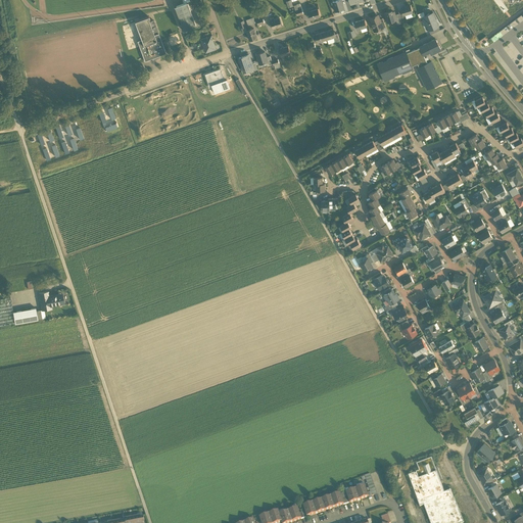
[(188,2),(197,26),(201,25),(196,11),(195,7),(202,4),(200,0),(190,0),(191,1),(188,2)]
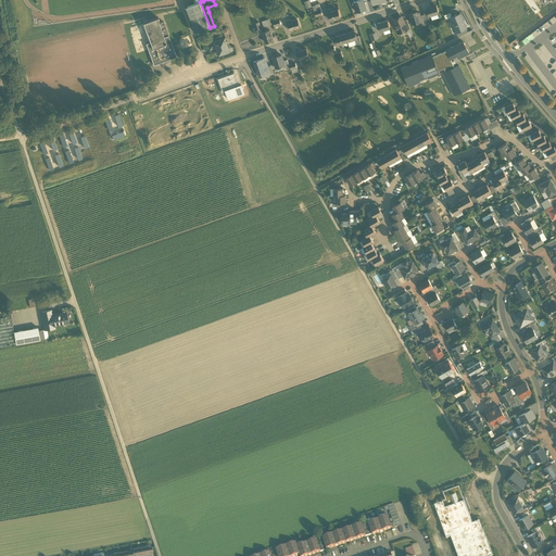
[(363,0),(358,0),(354,2),(356,12),(366,10),(363,0)]
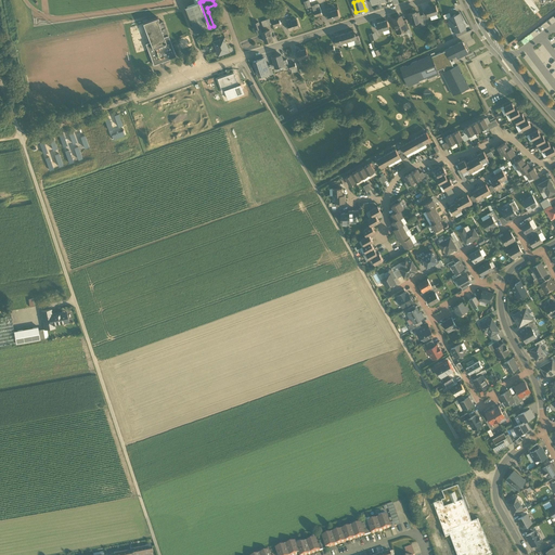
[(527,15),(515,0),(513,0),(503,8),(505,10),(502,12),(512,26),(517,23),(519,25),(527,18),(525,16),(527,15)]
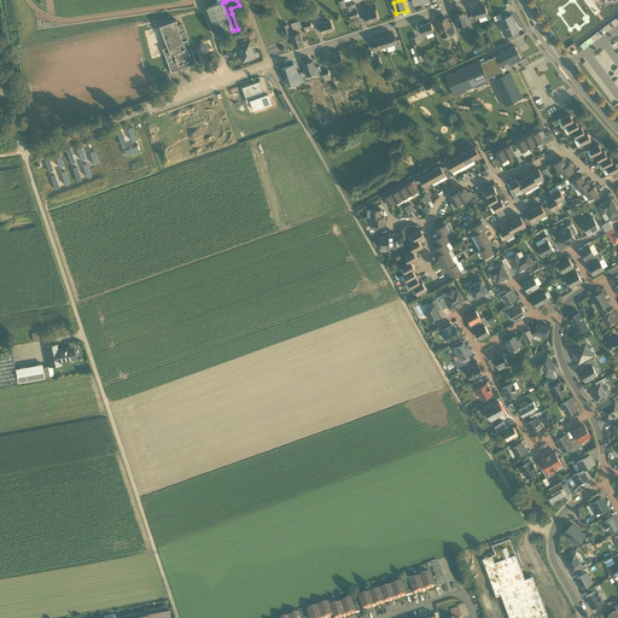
[(208,9),(217,36),(233,30),(222,3),(208,9)]
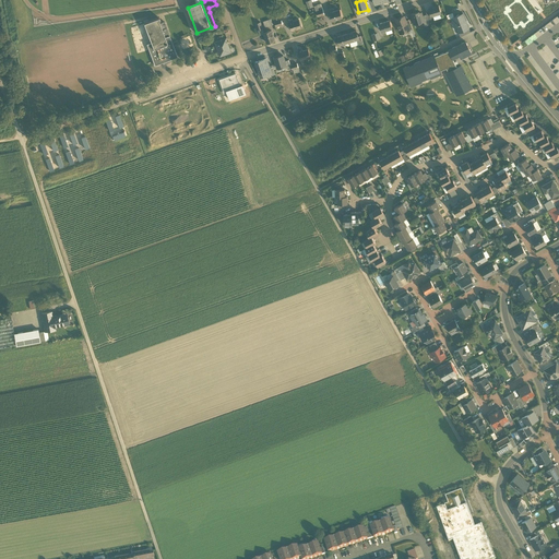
[(312,7),(314,14),(317,13),(316,12),(319,11),(318,8),(322,7),(321,3),(312,7)]
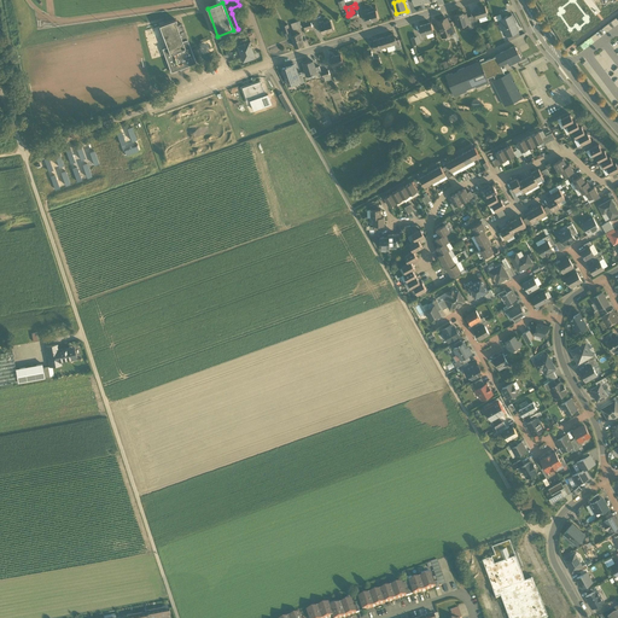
[(485,6),(474,9),(474,11),(477,18),(488,15),(485,6)]
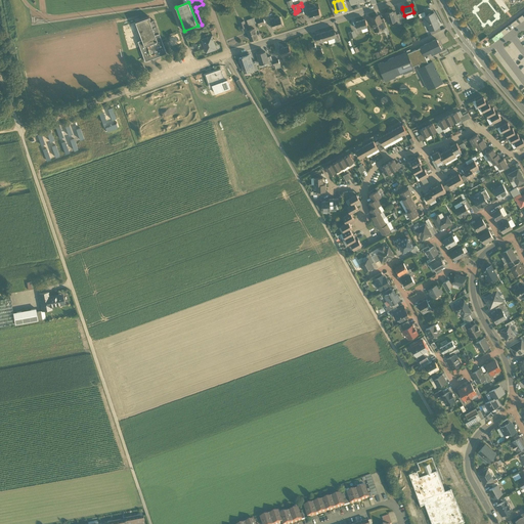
[(304,13),(302,6),(298,7),(299,10),(296,11),(297,12),(295,13),(296,16),(304,13)]
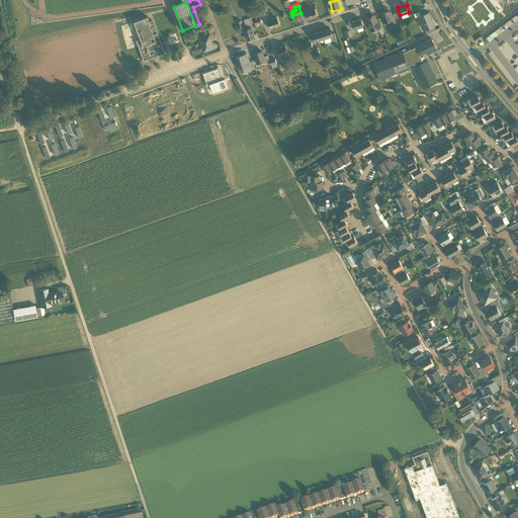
[(307,17),(308,19),(317,16),(315,9),(306,11),(307,15),(305,15),(306,17),(307,17)]
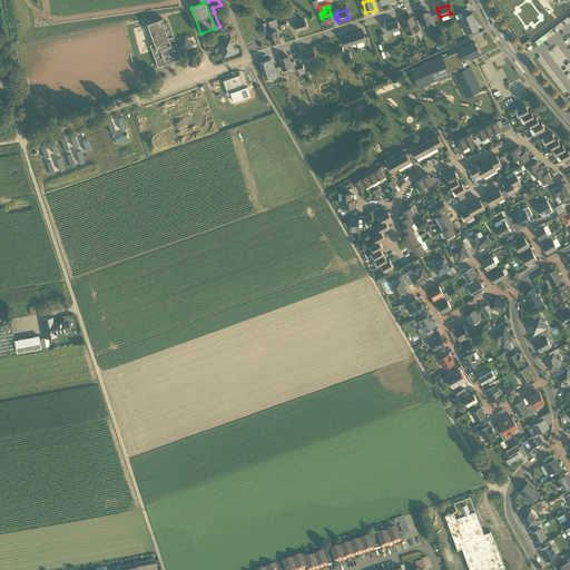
[(420,15),(422,22),(425,21),(428,22),(432,21),(431,17),(430,12),(426,13),(425,12),(420,15)]
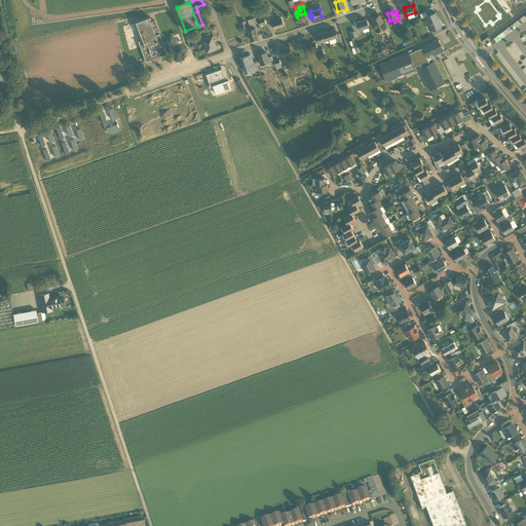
[(425,16),(430,31),(441,27),(436,12),(427,15),(425,16)]
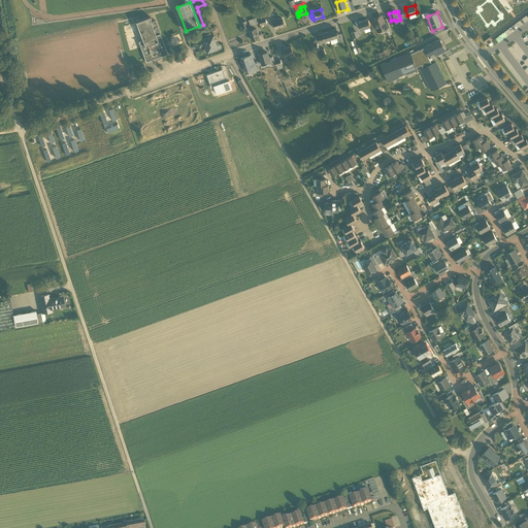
[(374,19),(380,32),(380,31),(386,28),(387,29),(387,28),(384,20),(382,15),(374,19)]
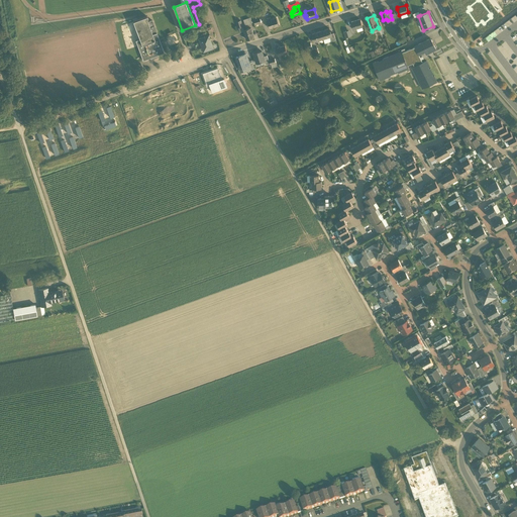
[(164,53),(157,33),(152,34),(147,22),(146,18),(147,18),(147,16),(146,17),(145,17),(133,21),(139,39),(135,40),(137,46),(137,47),(138,50),(139,49),(143,61),(149,58),(150,60),(158,57),(158,56),(164,53)]
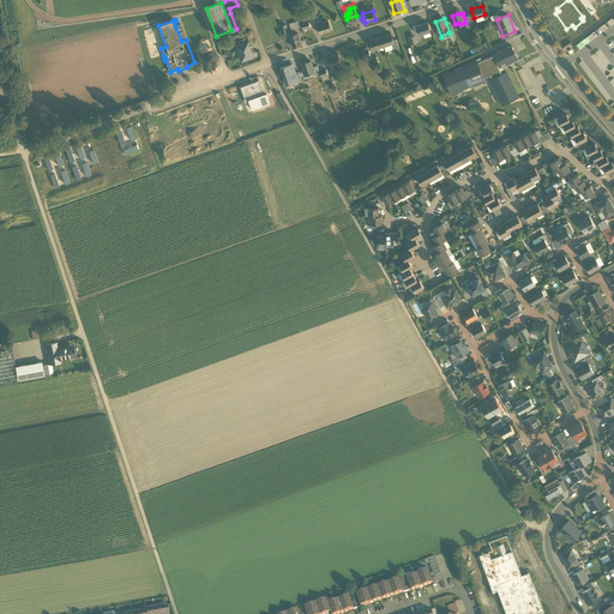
[(318,24),(320,32),(331,30),(329,22),(318,24)]
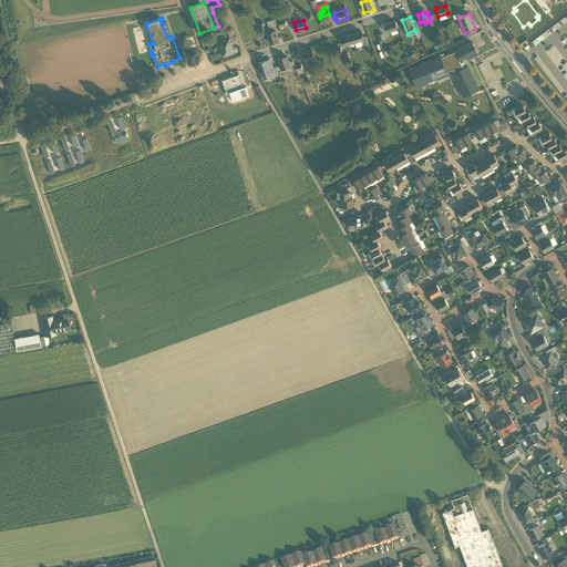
[(385,24),(388,32),(397,29),(394,21),(385,24)]
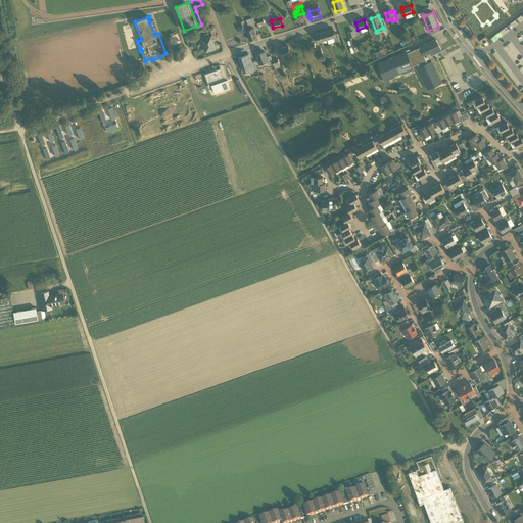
[(154,20),(149,22),(154,35),(158,34),(154,20)]
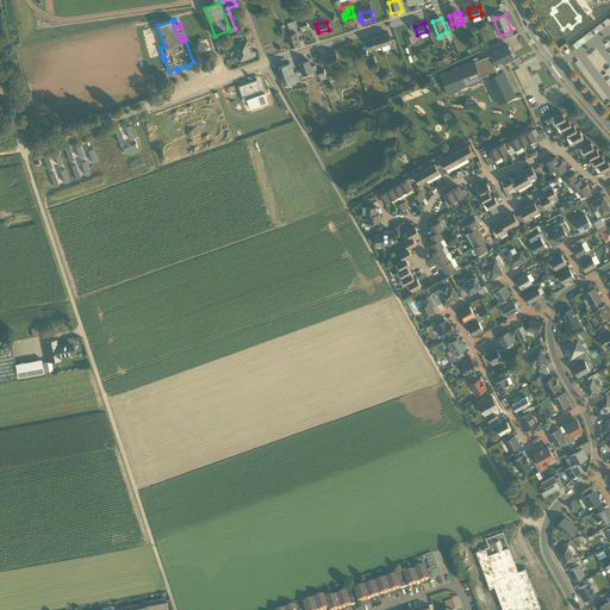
[(287,36),(291,47),(299,44),(297,33),(287,36)]
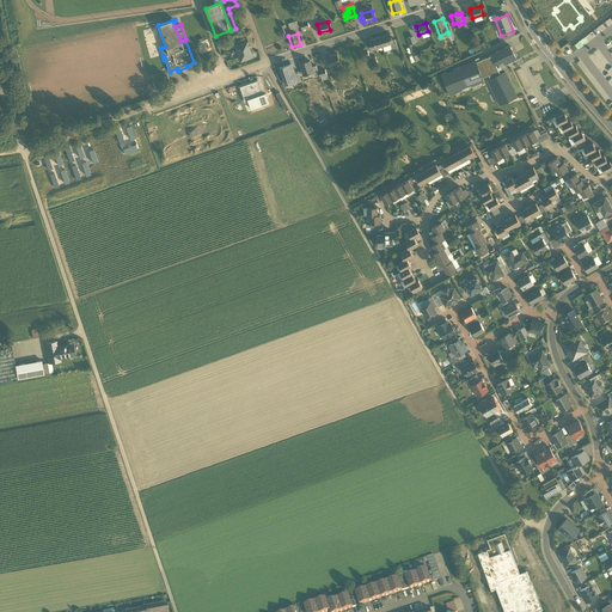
[(390,34),(380,37),(383,46),(391,43),(393,43),(392,40),(390,34)]
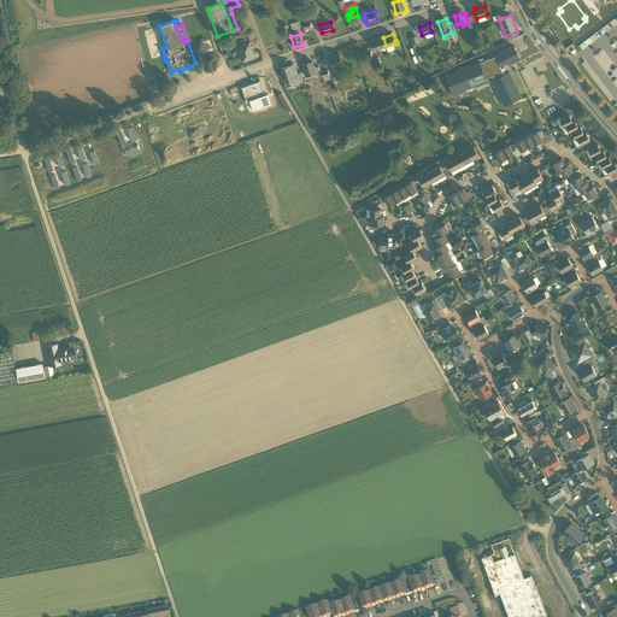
[(375,50),(386,46),(383,37),(372,41),(375,50)]
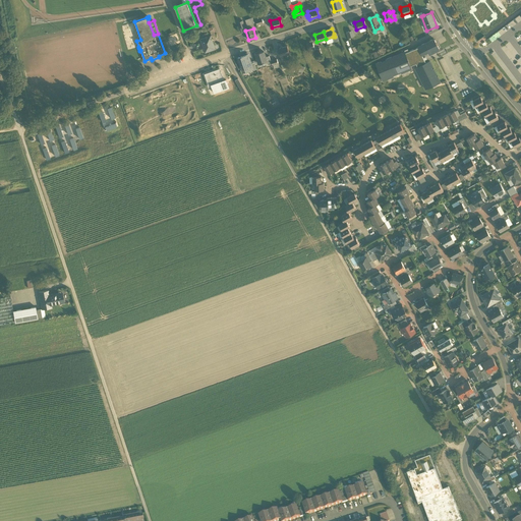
[(200,39),(206,52),(215,48),(211,36),(200,39)]
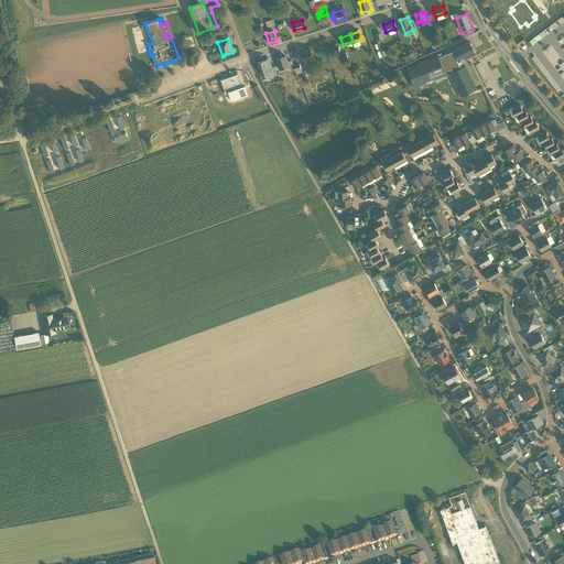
[(449,74),(462,97),(468,94),(467,93),(472,90),(472,91),(477,89),(474,83),(473,84),(472,82),(473,80),(469,75),(468,75),(467,73),(468,73),(465,66),(461,68),(459,65),(462,64),(461,62),(458,62),(457,60),(464,56),(465,60),(476,54),(470,42),(452,51),(453,52),(438,57),(438,55),(418,64),(419,65),(413,67),(412,66),(407,68),(410,76),(411,75),(412,79),(411,80),(414,87),(426,83),(425,82),(434,78),(434,79),(446,74),(445,72),(451,69),(452,73),(449,74)]
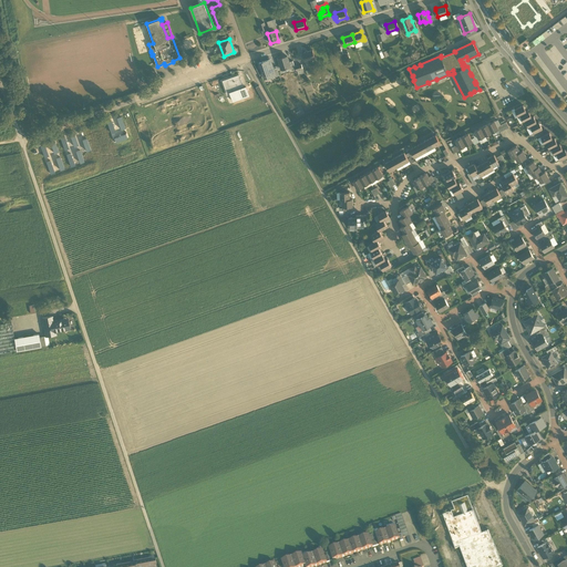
[(302,53),(305,61),(316,59),(312,50),(302,53)]
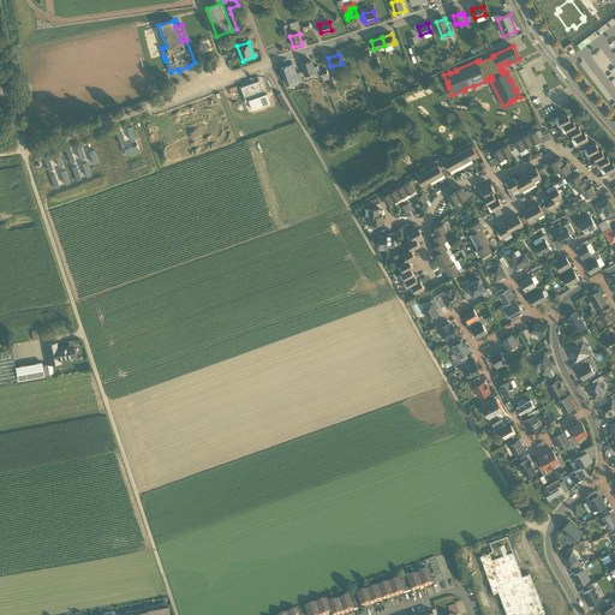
[(311,61),(302,64),(305,76),(315,72),(314,67),(311,61)]
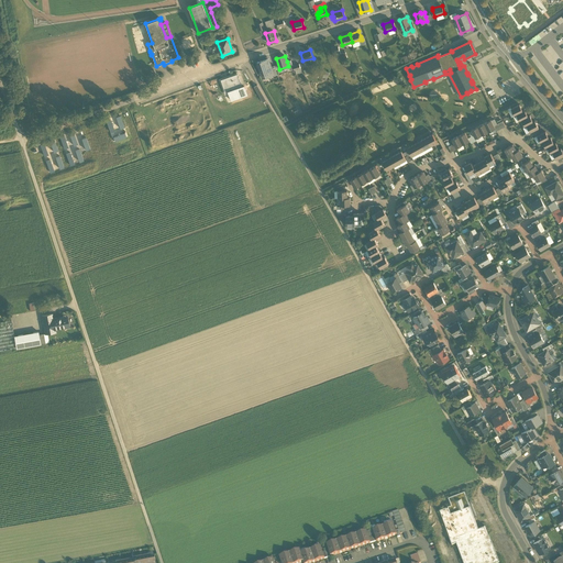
[(268,58),(257,63),(263,78),(274,75),(271,67),(268,58)]
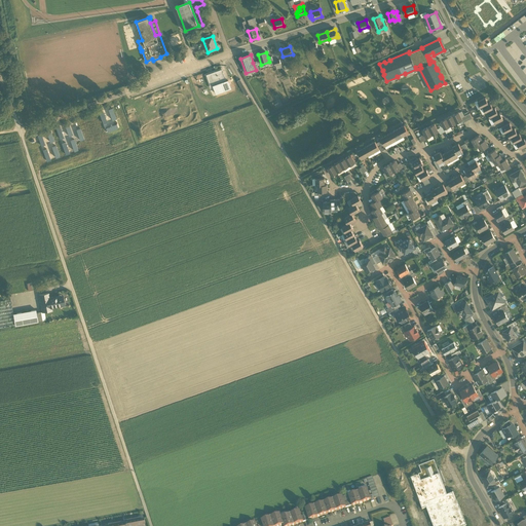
[(207,74),(211,86),(214,86),(213,85),(226,80),(225,78),(222,69),(207,74)]
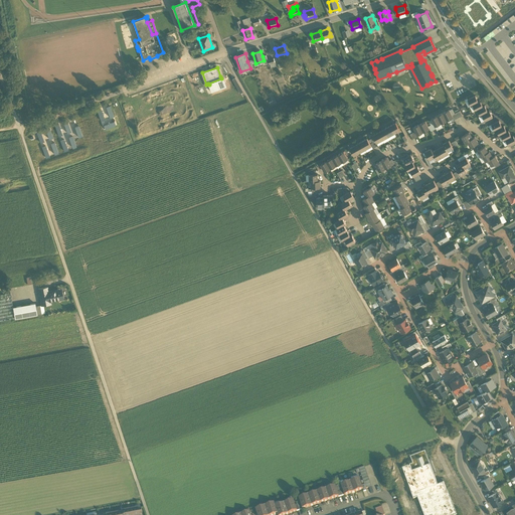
[(238,89),(240,88),(235,77),(232,78),(238,89)]
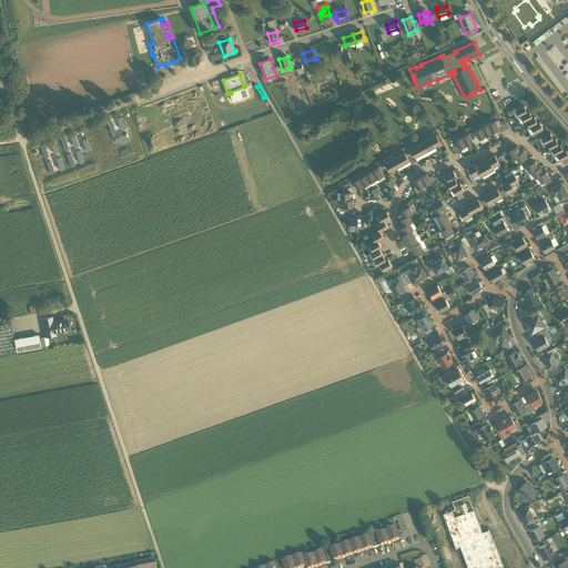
[(230,92),(231,93),(233,102),(250,95),(246,87),(244,87),(230,92)]
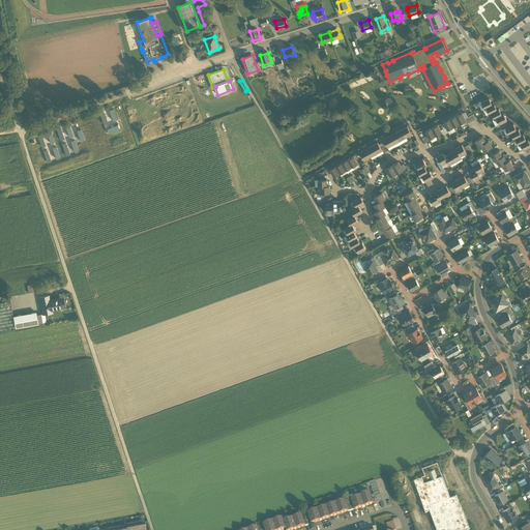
[(484,109),(487,108),(493,105),(492,105),(490,98),(481,102),(484,109)]
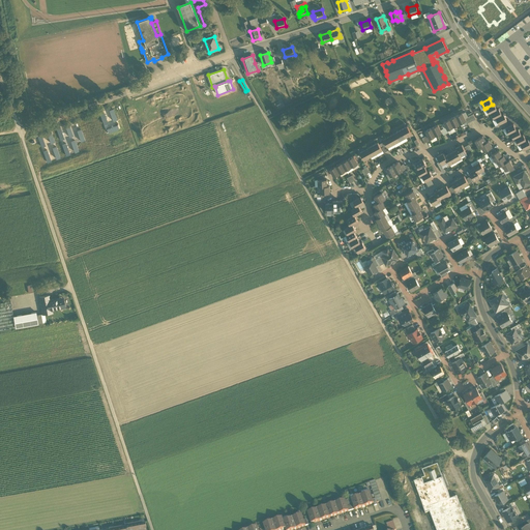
[(490,114),(491,113),(497,110),(494,104),(492,105),(493,105),(487,108),(490,114)]
